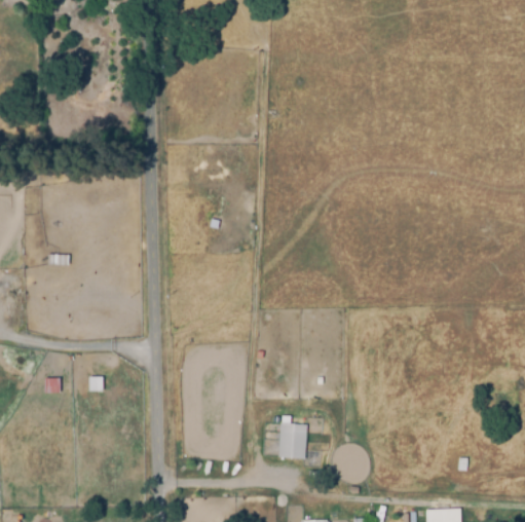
[(211,228),(218,230),(216,238),(209,235),(211,228)]
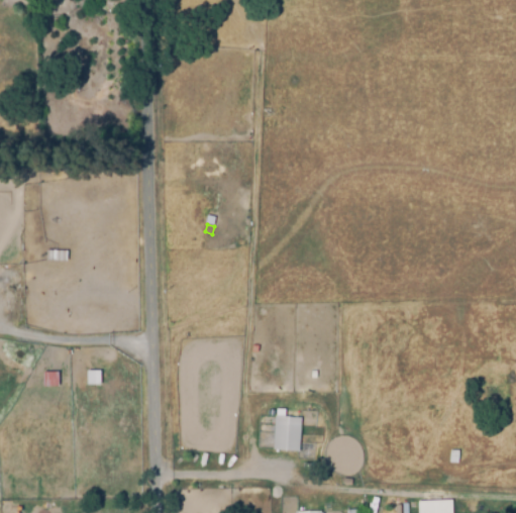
[(65,267),(44,266),(44,255),(66,257),(65,267)]
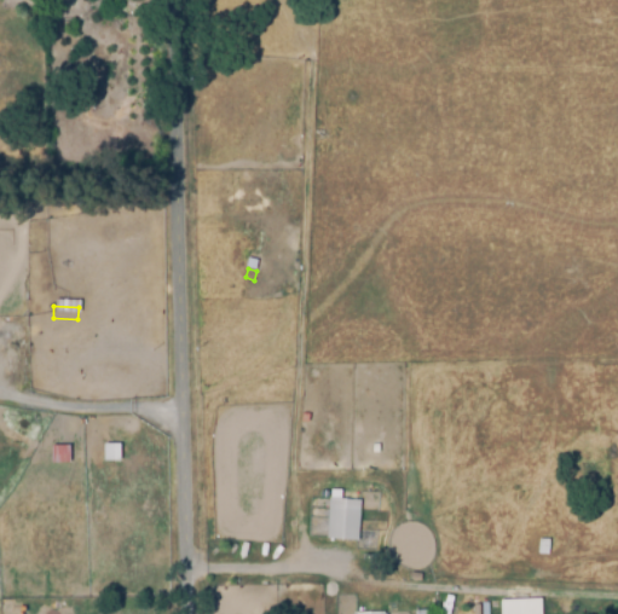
[(116,449),(100,447),(99,464),(116,464),(116,449)]
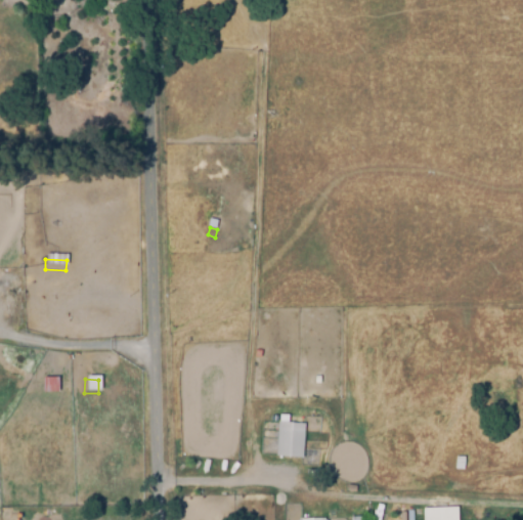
[(55,395),(55,381),(40,381),(40,395),(55,395)]
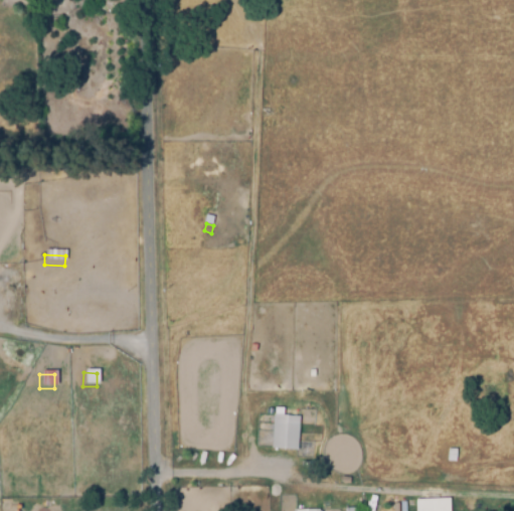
[(274,449),(275,422),(300,423),(298,450),(274,449)]
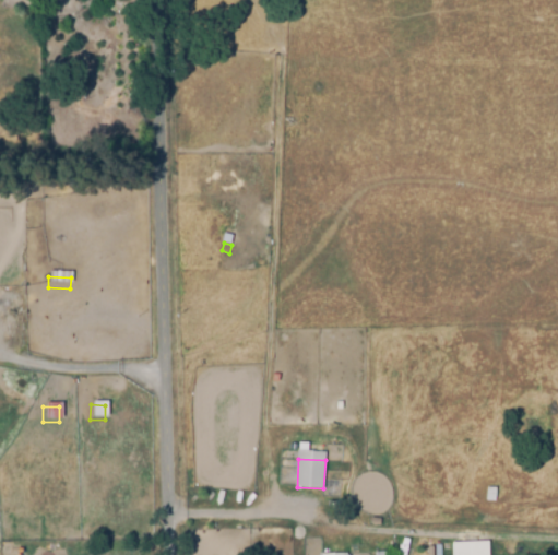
[(487,502),(487,487),(497,487),(497,502),(487,502)]
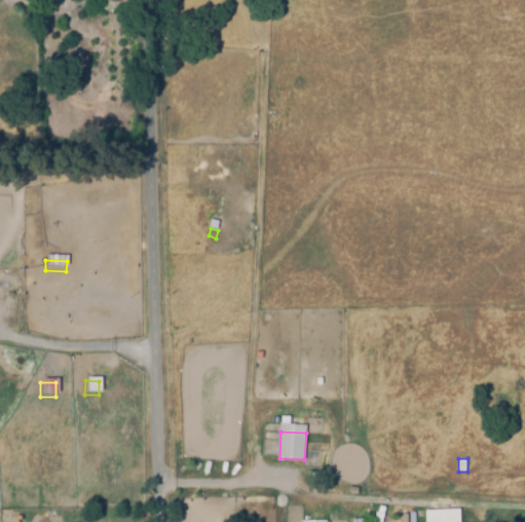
[(425,521),(425,509),(462,508),(462,521),(425,521)]
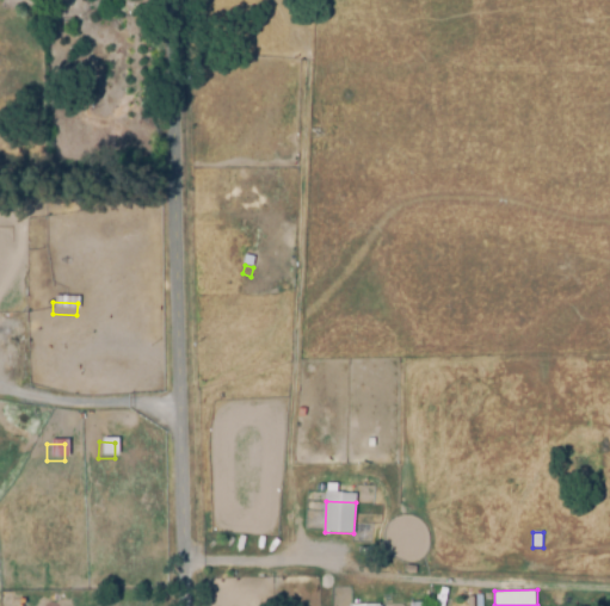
[(4,605),(4,594),(13,594),(13,605),(4,605)]
